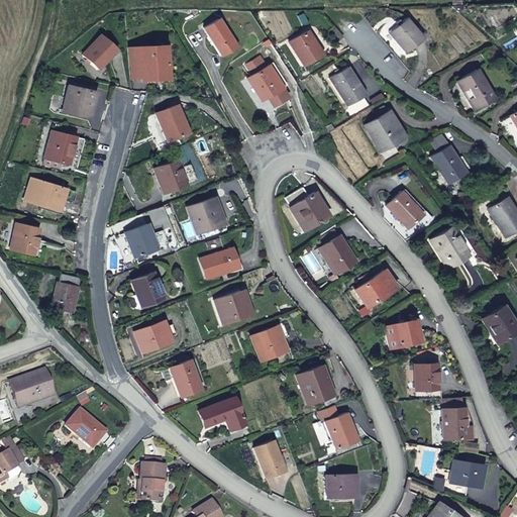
[(404,18),(388,31),(406,54),(422,39),(404,18)]
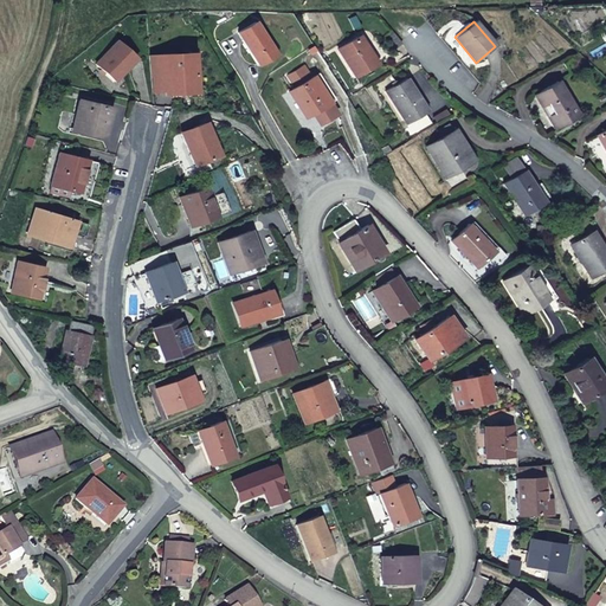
[(275,55),(255,23),(238,33),(258,65),(275,55)]
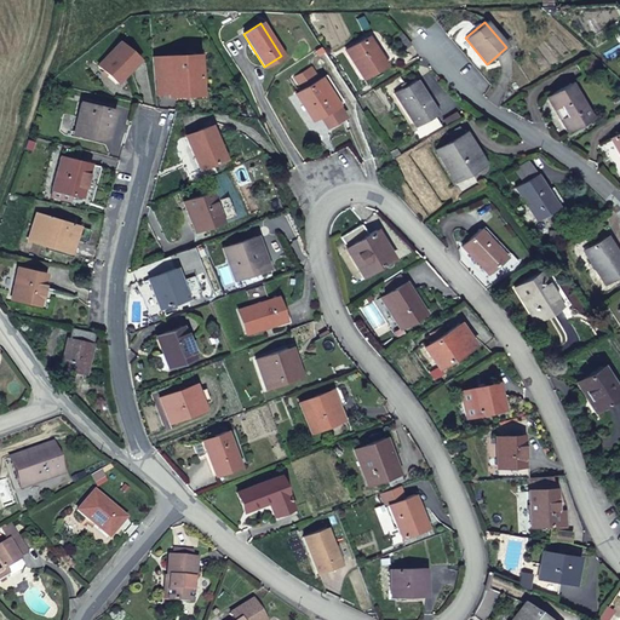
[(412,45),(401,32),(392,39),(403,52),(412,45)]
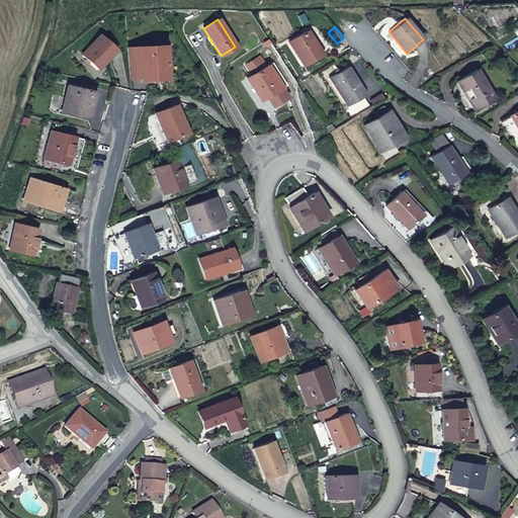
[(308,31),(289,42),(305,65),(322,55),(308,31)]
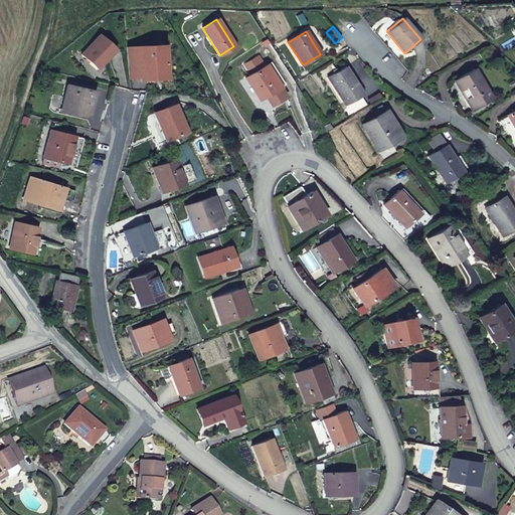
[(116,49),(101,35),(81,55),(98,69),(116,49)]
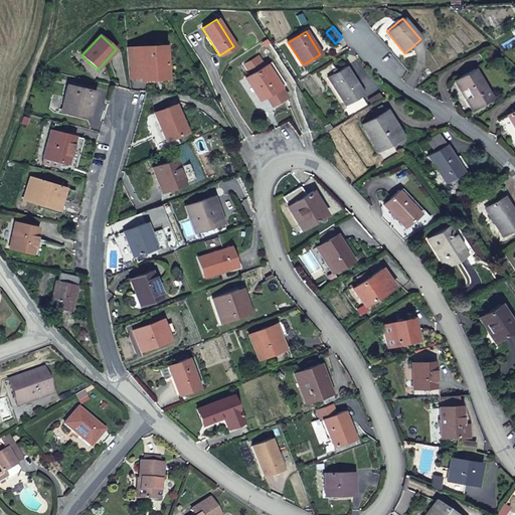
[(128,48),(129,62),(138,61),(140,79),(140,80),(166,78),(163,45),(128,48)]
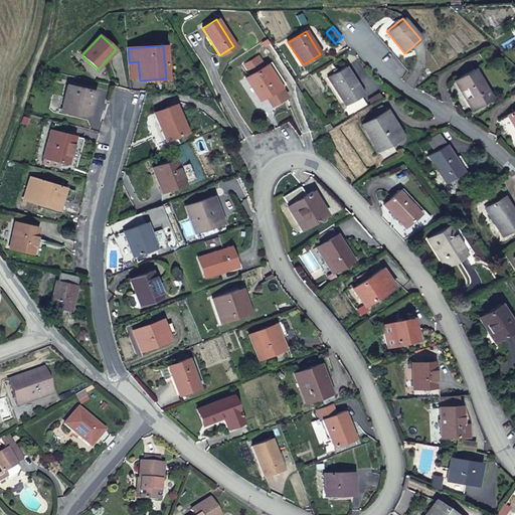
[(138,61),(129,62),(131,80),(140,79),(138,61)]
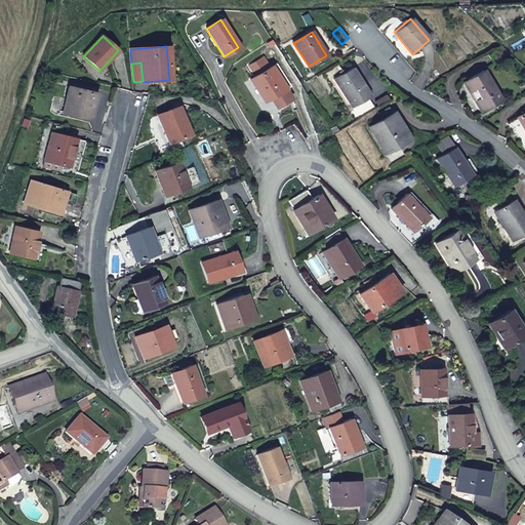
[(272,67),(251,80),(265,103),(286,89),(272,67)]
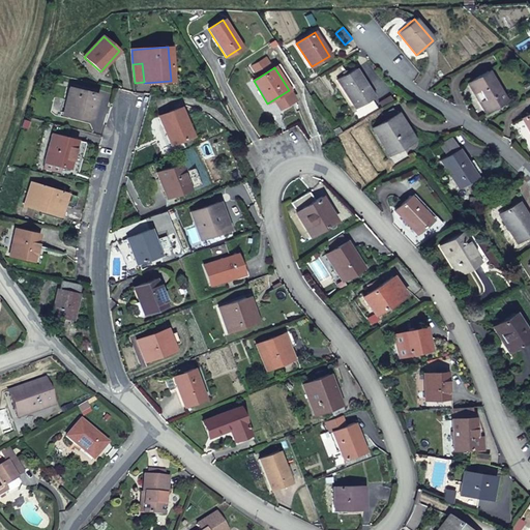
[(374,97),(356,69),(348,75),(346,71),(344,74),(345,77),(339,81),(356,109),(374,97)]
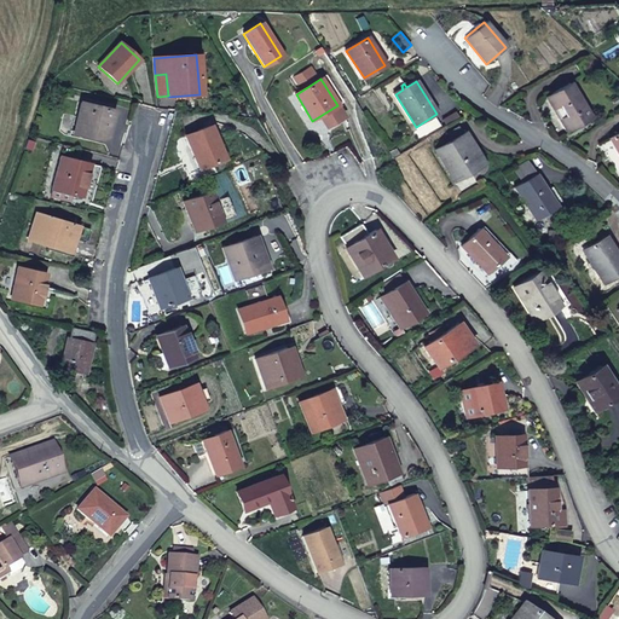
[(547,98),(557,116),(560,115),(570,129),(590,117),(570,84),(547,98)]
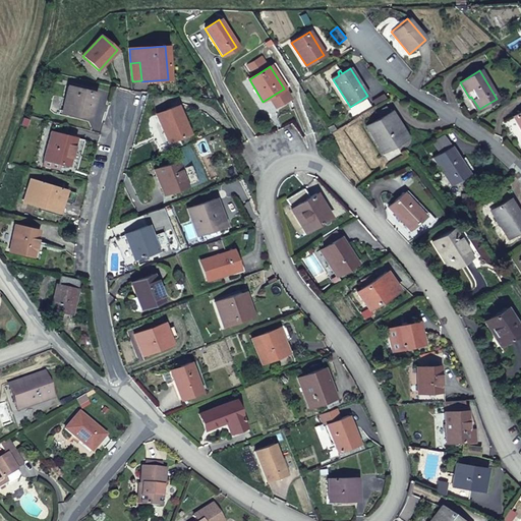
[(95,93),(68,87),(61,112),(89,119),(95,93)]
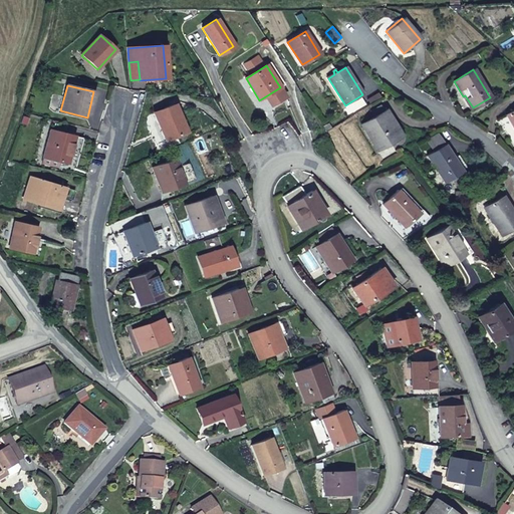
[(465,95),(463,96),(471,108),(473,107),(465,95)]
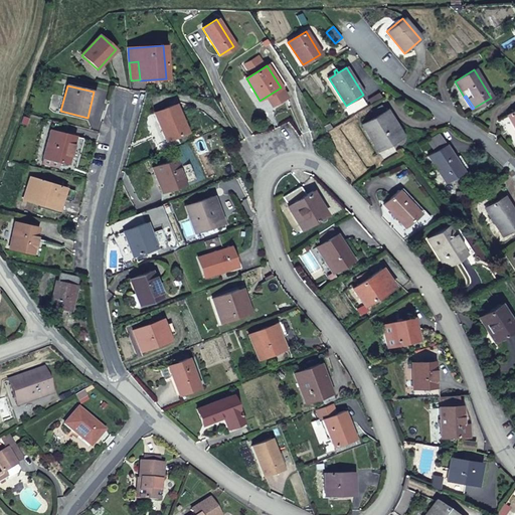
[(186,133),(175,105),(154,113),(166,141),(186,133)]
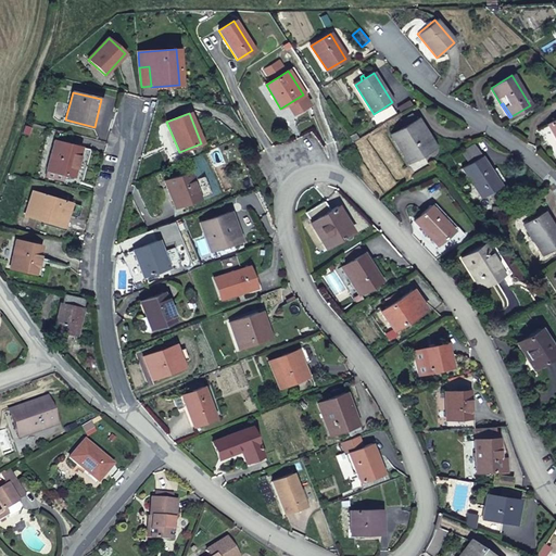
[(392,136),(407,160),(418,153),(419,155),(433,147),(417,119),(392,136)]
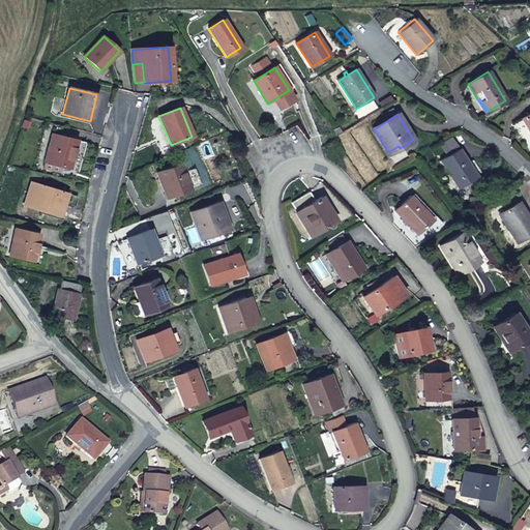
[(52,135),(45,163),(60,167),(70,169),(77,140),(52,135)]
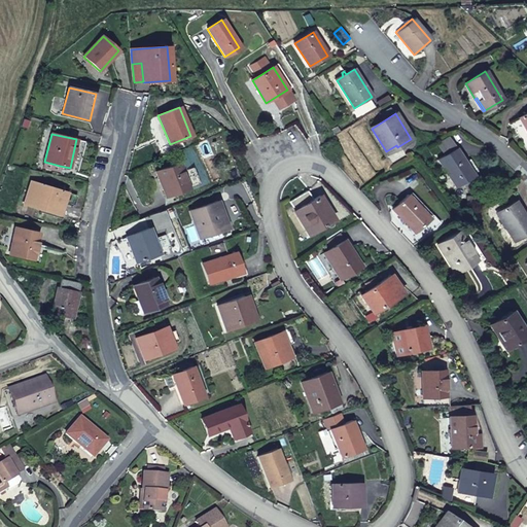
[(442,148),(446,155),(456,148),(452,142),(442,148)]
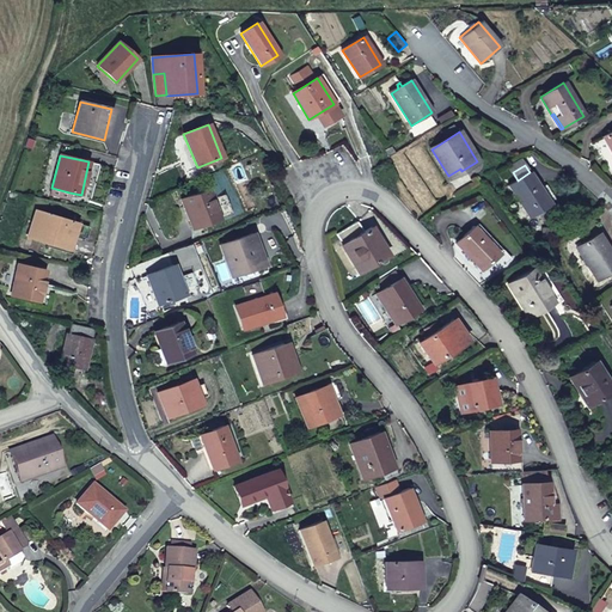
[(460,169),(448,176),(450,178),(461,171),(460,169)]
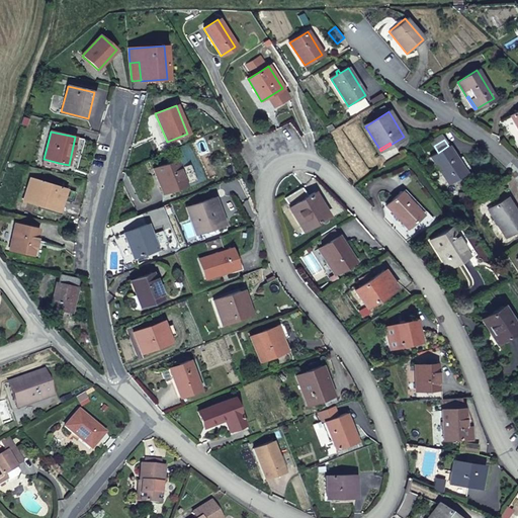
[(448,146),(438,153),(431,157),(449,184),(466,173),(448,146)]
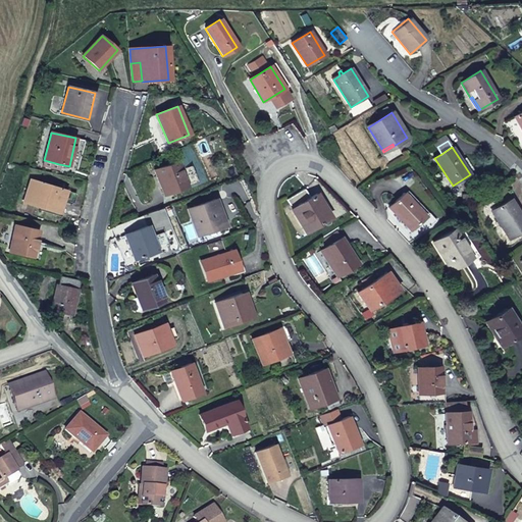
[(59,164),(44,160),(43,166),(58,169),(59,164)]
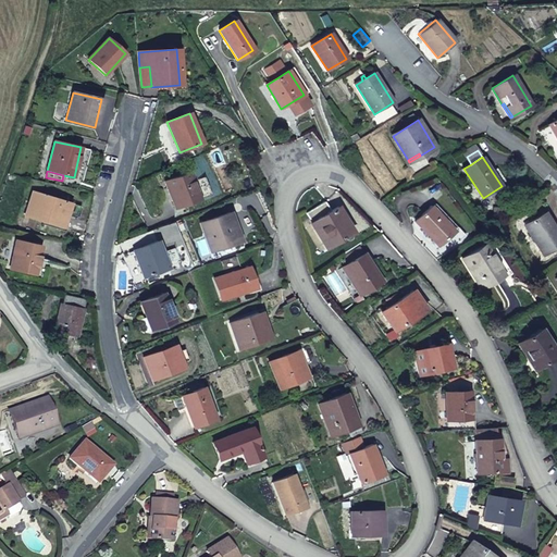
[(200,199),(189,173),(165,182),(176,209),(200,199)]
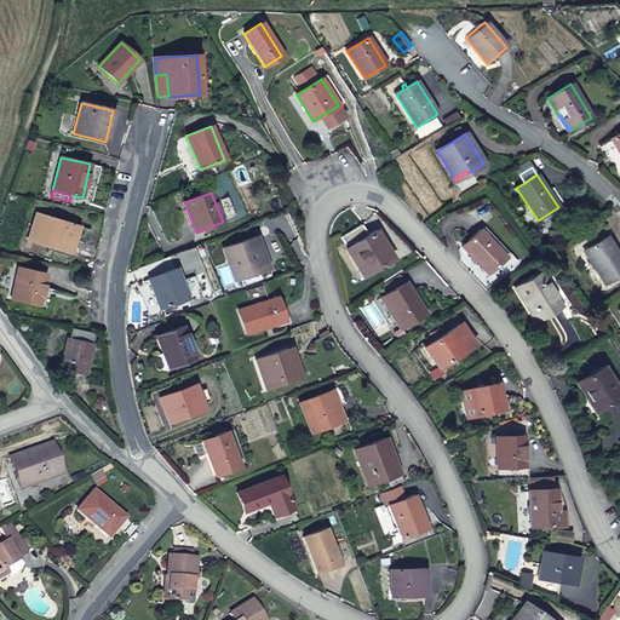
[(79,227),(36,213),(28,240),(70,253),(75,240),(79,227)]
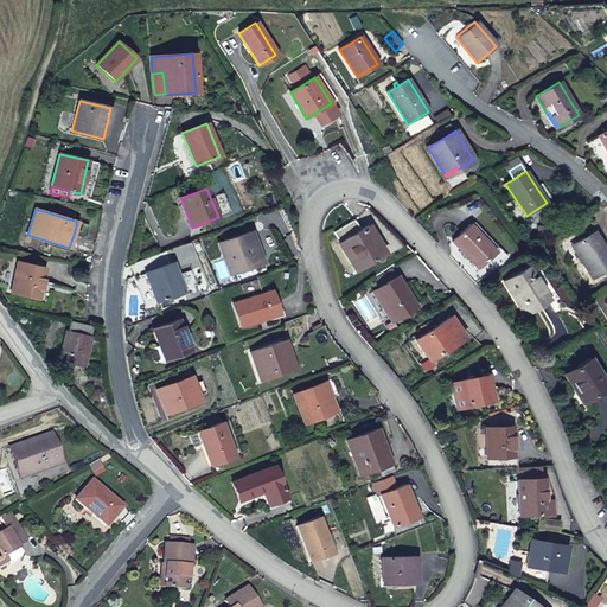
[(356,270),(379,256),(368,238),(374,235),(368,225),(359,230),(353,219),(333,232),(356,270)]
